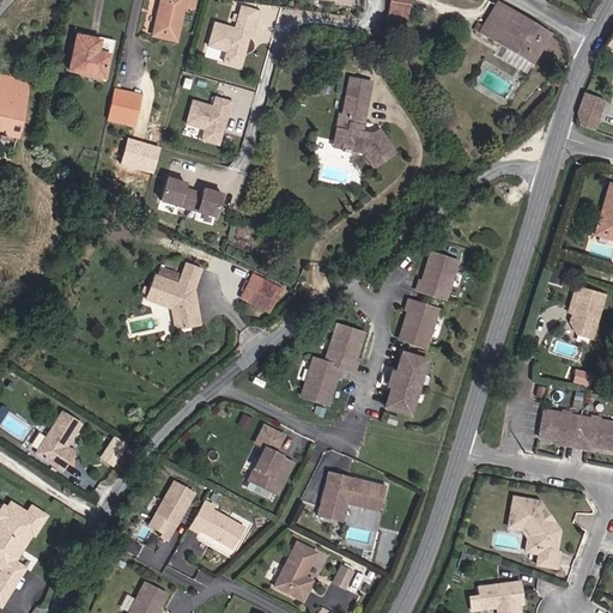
[(184,4),(184,0),(159,0),(152,36),(176,41),(184,4)]
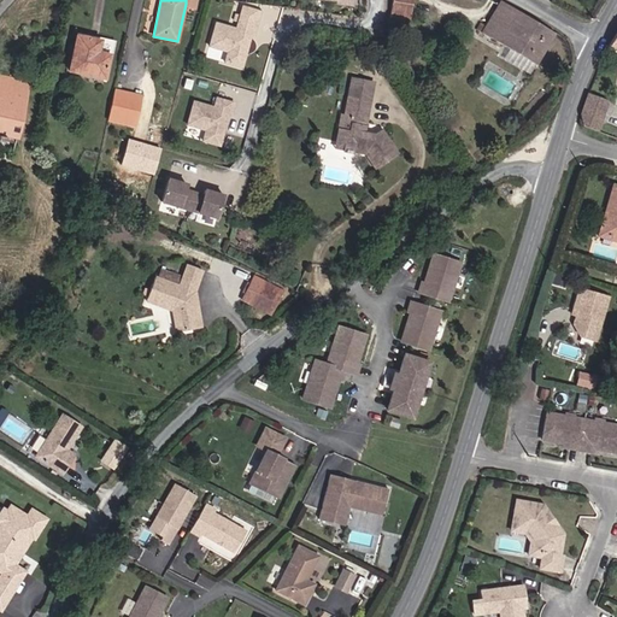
[(410,19),(412,0),(392,0),(389,16),(410,19)]
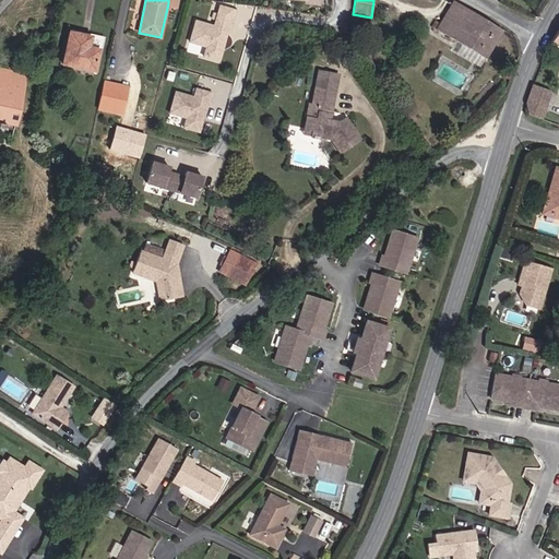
[(485,59),(501,30),(454,1),(441,24),(437,31),(485,59)]
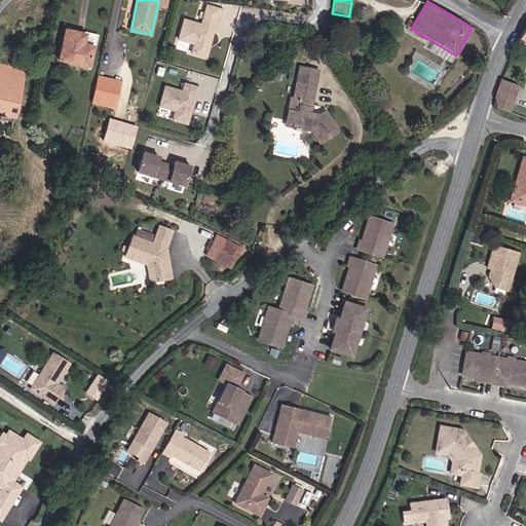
[(216,30),(219,22),(203,16),(200,25),(184,20),(178,39),(193,44),(191,53),(205,58),(210,46),(208,45),(209,40),(211,41),(214,29),(216,30)]
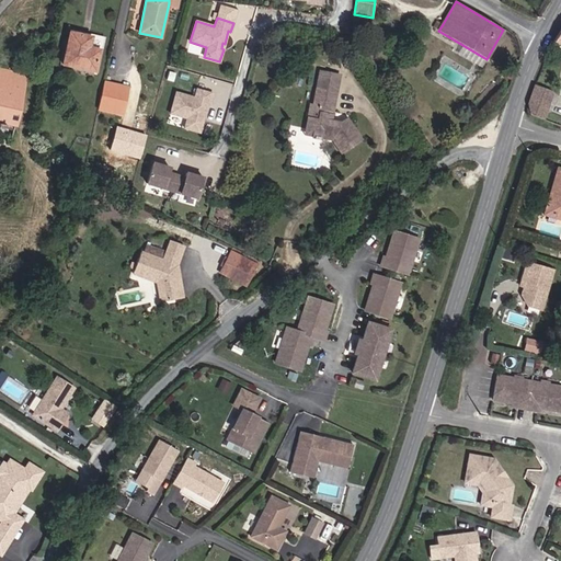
[(438,31),(443,24),(437,21),(433,27),(438,31)]
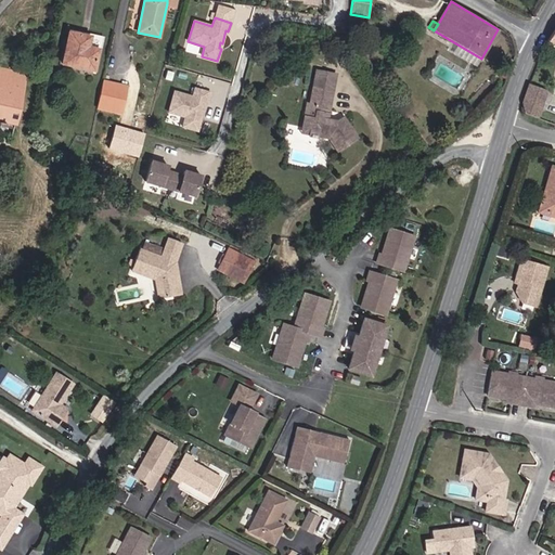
[(93,71),(101,39),(69,31),(62,64),(93,71)]
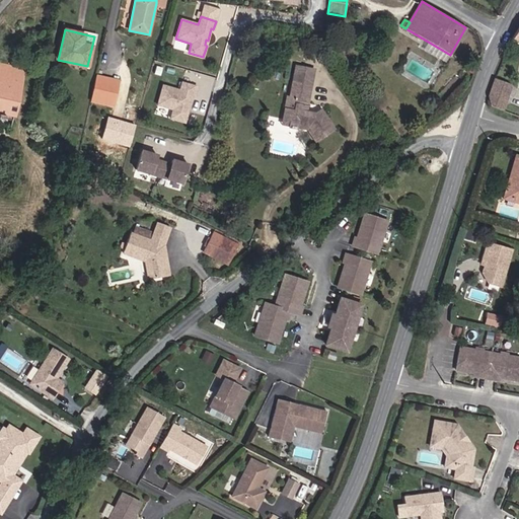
[(0,80),(11,82),(14,67),(1,65),(0,68),(0,80)]
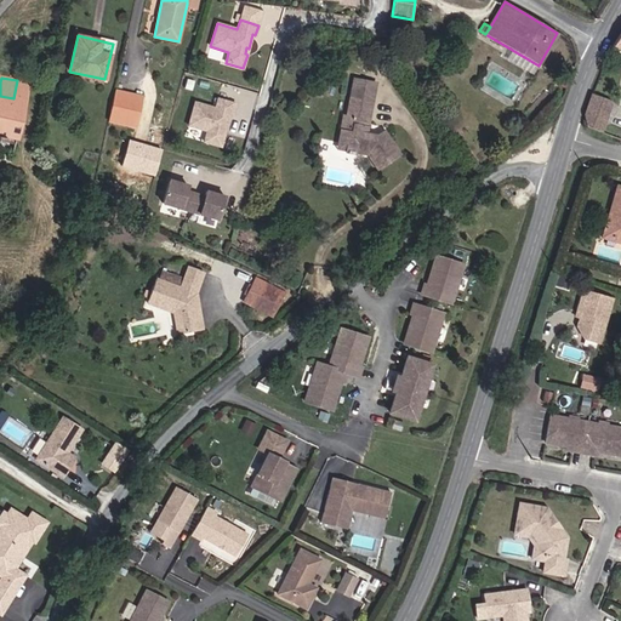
[(372,102),(376,84),(353,79),(349,97),(372,102)]
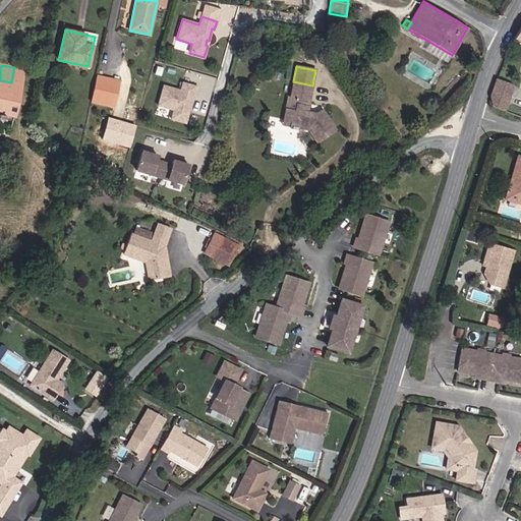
[(17,99),(23,69),(14,67),(11,82),(0,80),(0,119),(4,120),(4,118),(12,120),(15,107),(12,106),(13,98),(17,99)]
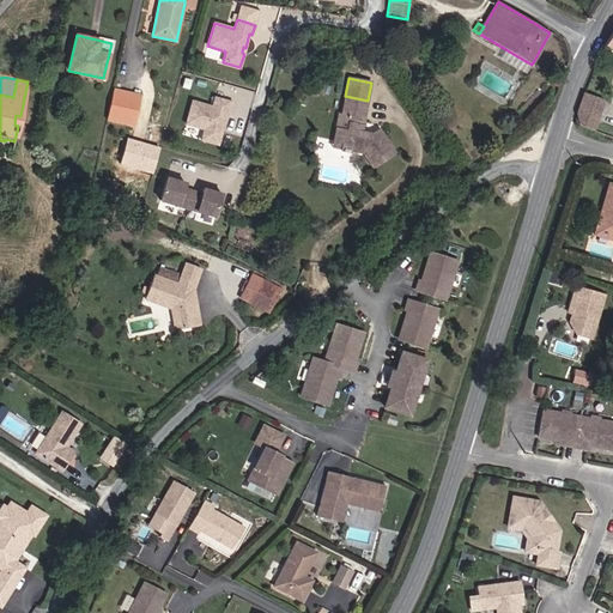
[(133,126),(139,96),(114,90),(107,120),(133,126)]
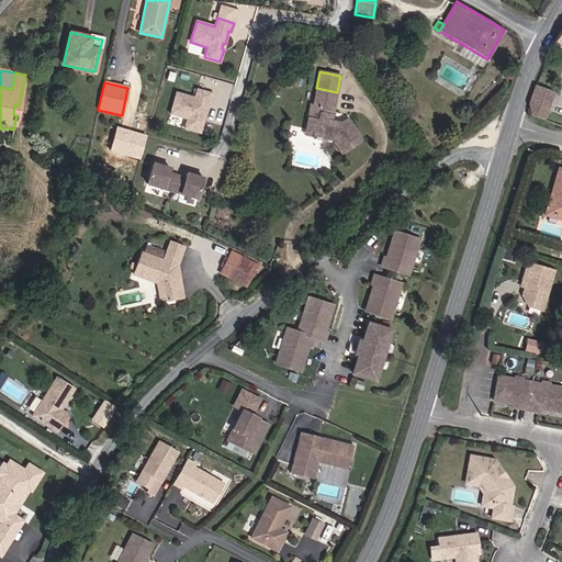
[(543,120),(553,92),(536,86),(529,103),(530,114),(543,120)]
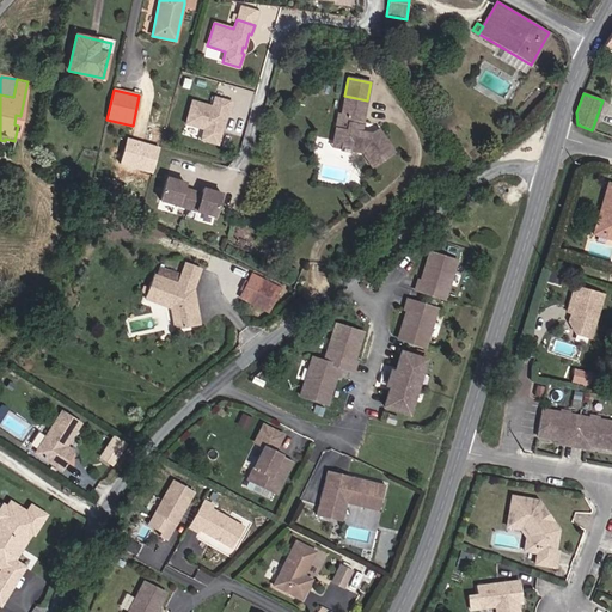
[(361,132),(367,101),(344,96),(341,115),(343,115),(348,122),(347,129),(336,128),(332,141),(338,148),(362,153),(372,167),(395,153),(380,132),(375,130),(371,133),(361,132)]
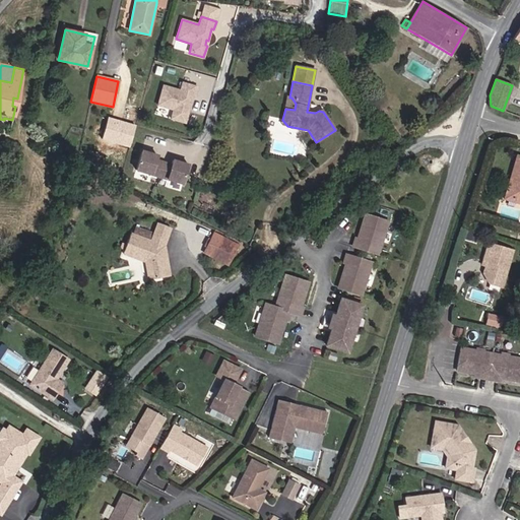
[(195,95),(197,87),(182,82),(180,90),(163,85),(157,105),(173,110),(170,119),(185,123),(188,111),(186,111),(187,106),(189,107),(193,94),(195,95)]
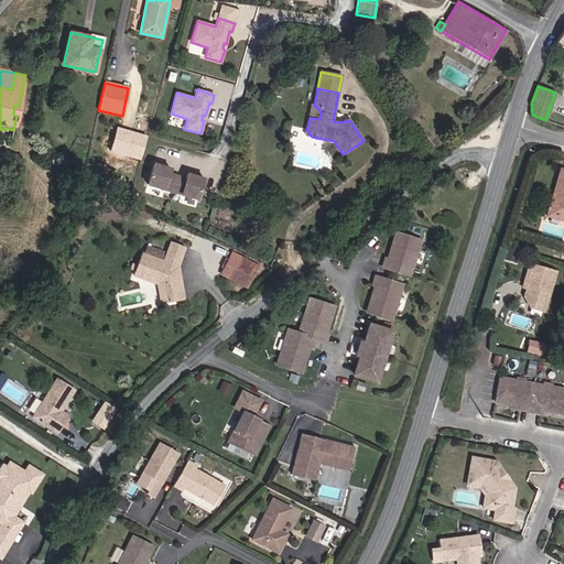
[(320,119),(321,112),(316,106),(314,106),(312,105),(310,118),(320,119)]
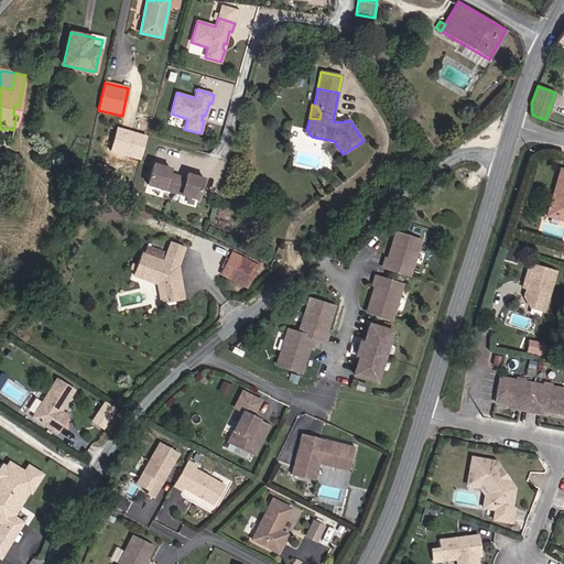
[(172,192),(176,175),(169,173),(170,169),(153,163),(147,184),(172,192)]
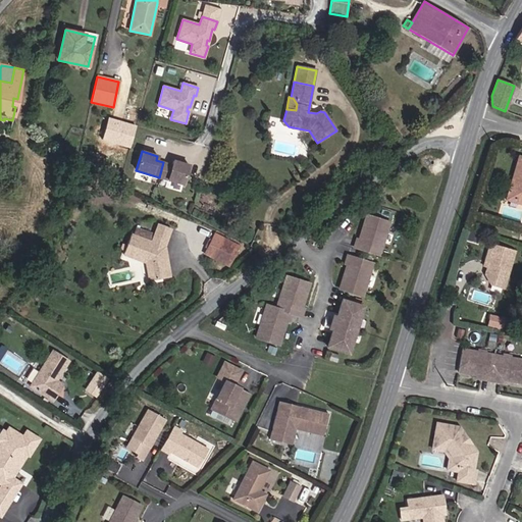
[(521,158),(517,157),(510,183),(512,184),(508,198),(521,202),(521,158)]
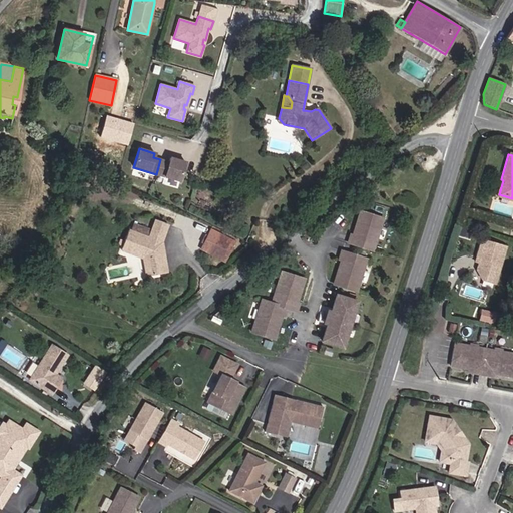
[(179,181),(185,162),(169,157),(168,162),(160,159),(156,174),(179,181)]
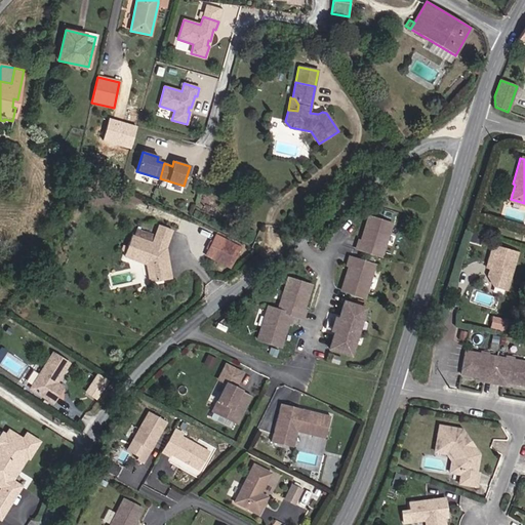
[(381,256),(392,225),(368,216),(361,241),(358,240),(356,248),(381,256)]
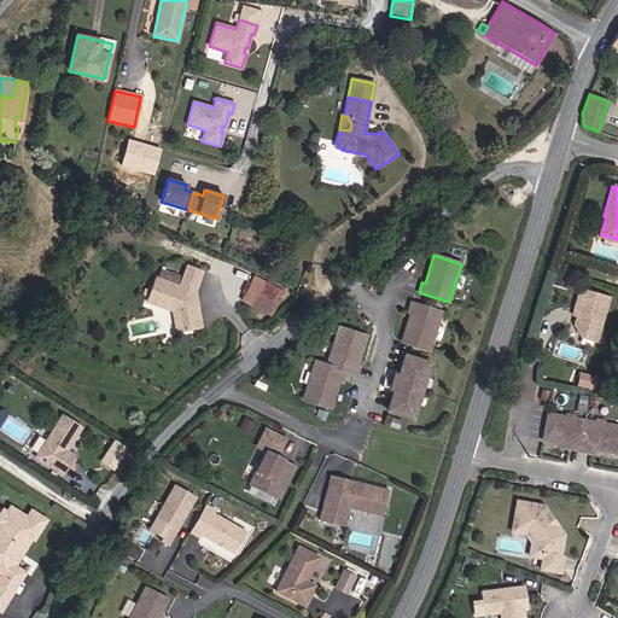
[(196,292),(203,270),(187,264),(179,286),(155,278),(150,291),(147,296),(147,298),(179,309),(184,332),(202,328),(196,292)]
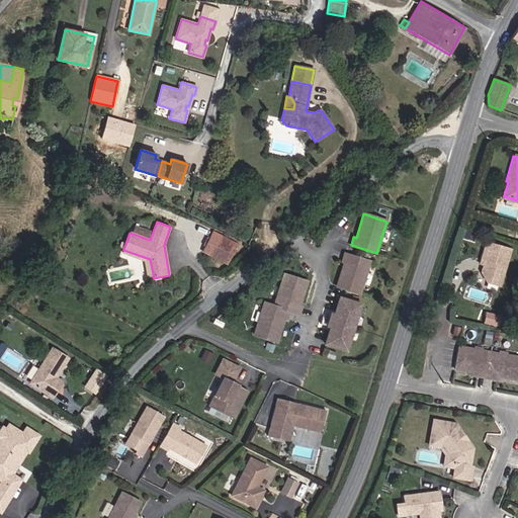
[(227,264),(238,245),(213,232),(202,252),(227,264)]
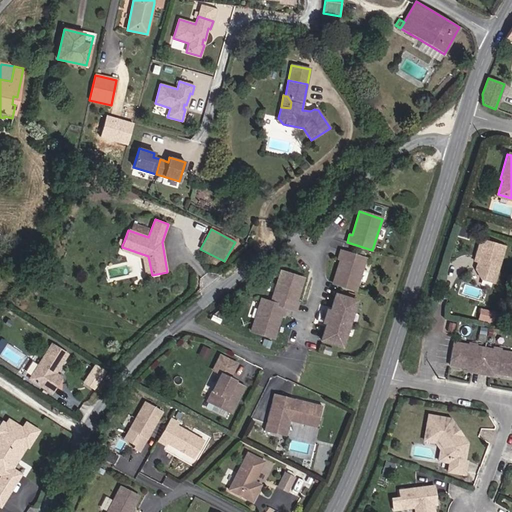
[(506,246),(482,239),(477,256),(480,257),(479,262),(477,269),(482,279),(495,283),(506,246)]
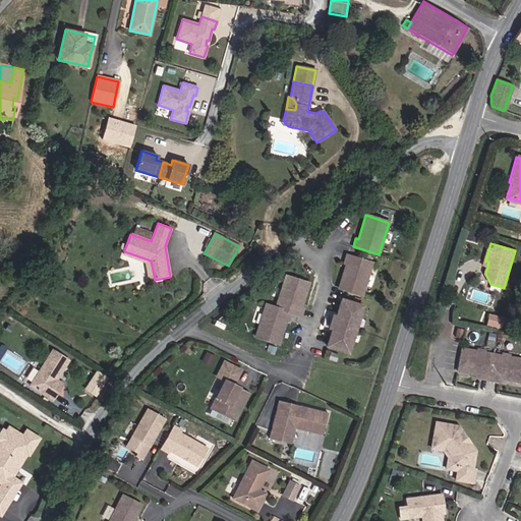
[(151,261),(124,251),(123,254),(146,263),(149,281),(155,280),(151,261)]
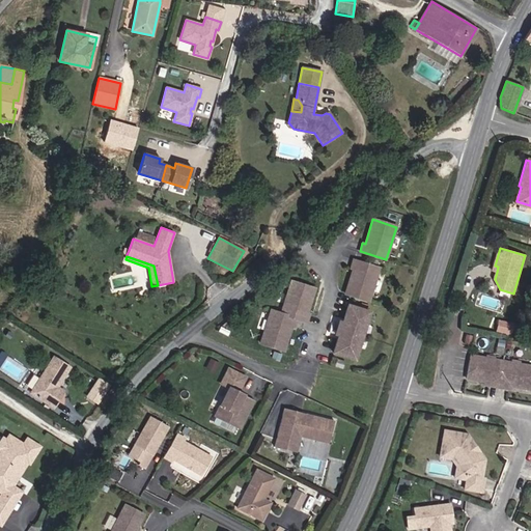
[(369,301),(379,269),(353,260),(351,268),(353,269),(345,294),(369,301)]
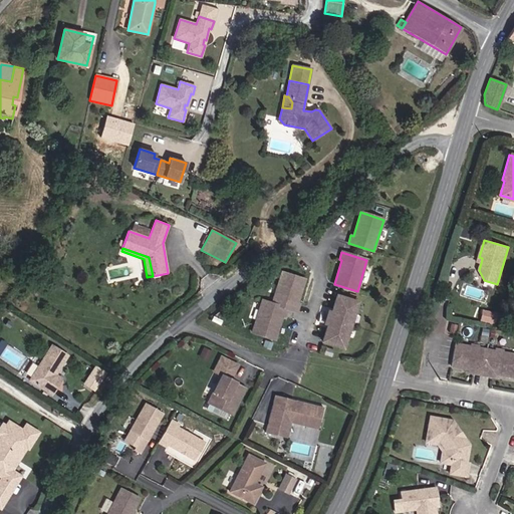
[(296,304),(304,279),(282,272),(272,303),(287,308),(297,312),(299,305),(296,304)]
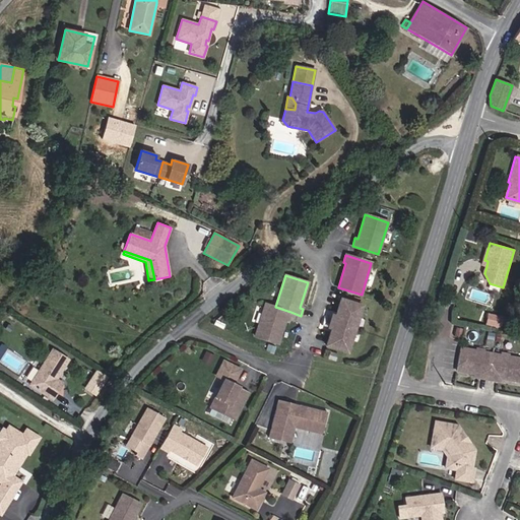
[(354,329),(362,306),(340,300),(335,316),(333,322),(354,329)]
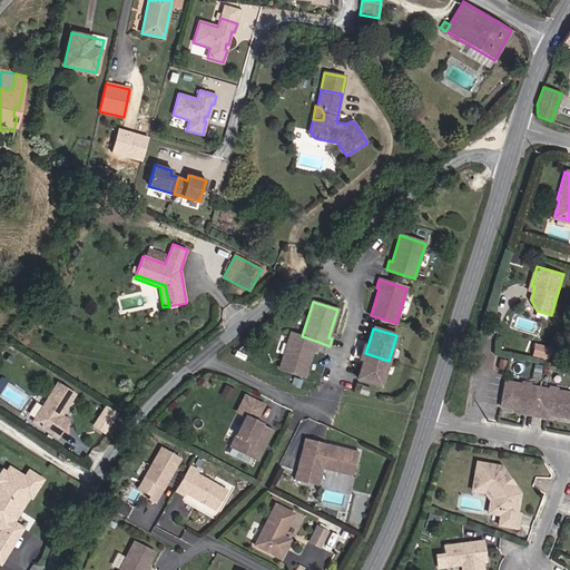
[(316,351),(318,342),(302,336),(291,333),(279,369),(305,376),(313,350),(316,351)]
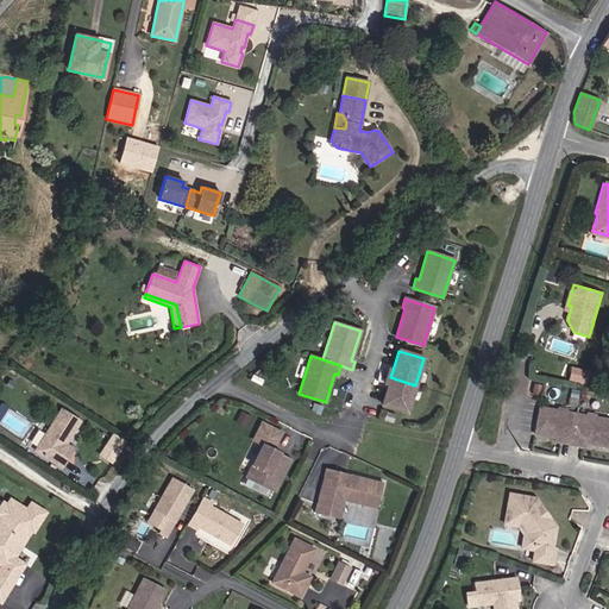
[(589,371),(571,366),(567,381),(585,384),(589,371)]
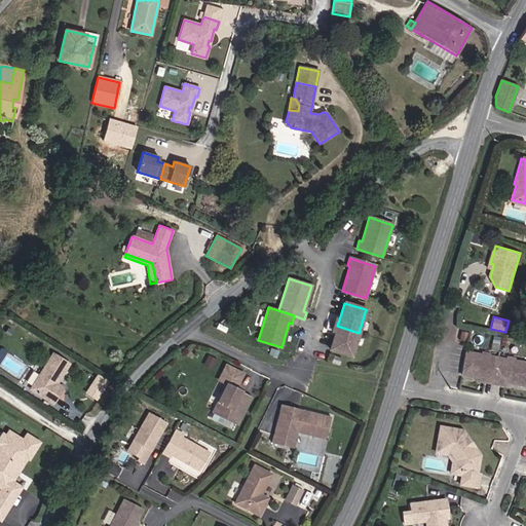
[(351,355),(359,333),(337,326),(335,332),(330,349),(351,355)]
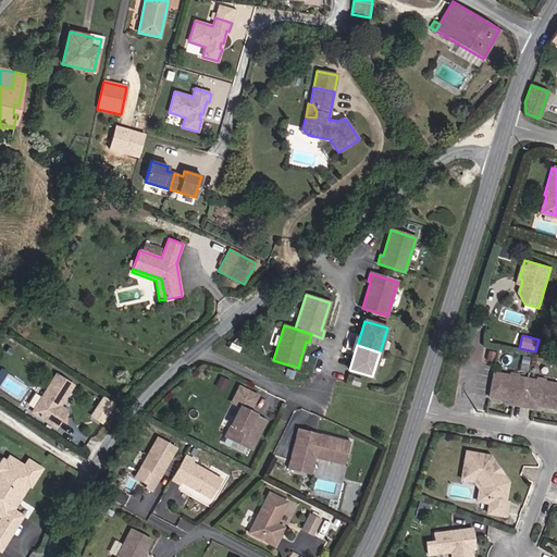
[(486,360),(493,362),(495,353),(489,351),(486,360)]
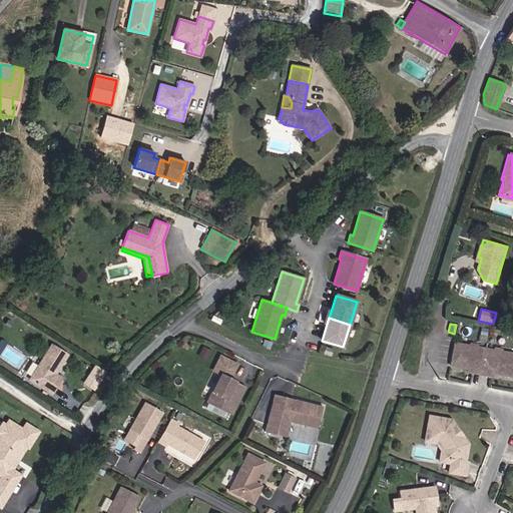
[(512,354),(454,344),(450,365),(471,369),(474,369),(473,372),(489,375),(490,372),(493,373),(512,376),(512,354)]
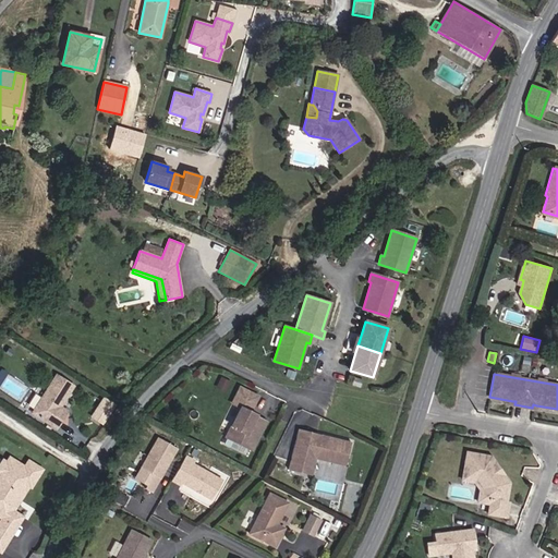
[(63,401),(73,386),(56,375),(32,413),(57,429),(68,412),(60,407),(58,405),(61,400),(63,401)]
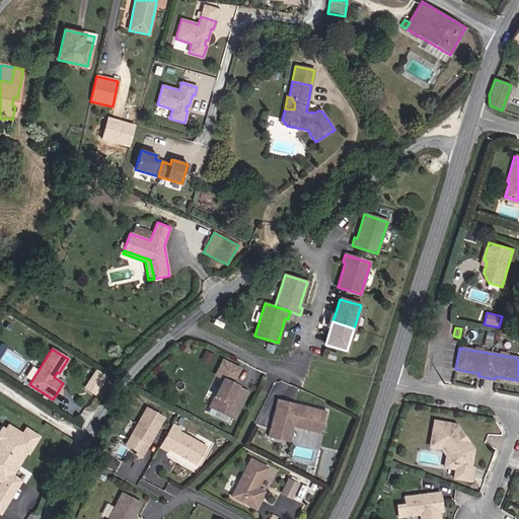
[(210,363),(214,354),(206,350),(201,359),(210,363)]
